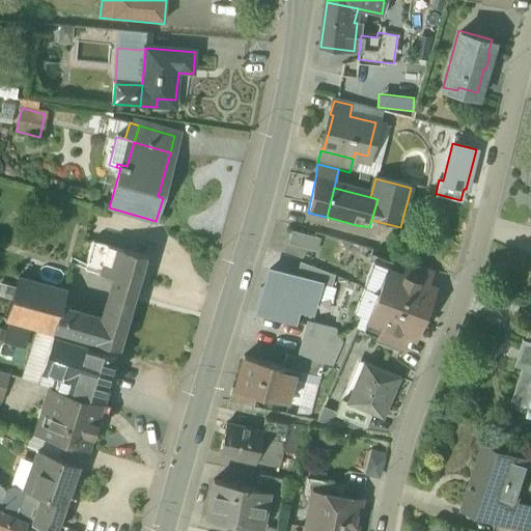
[(318,241),(291,233),(288,246),(315,254),(318,241)]
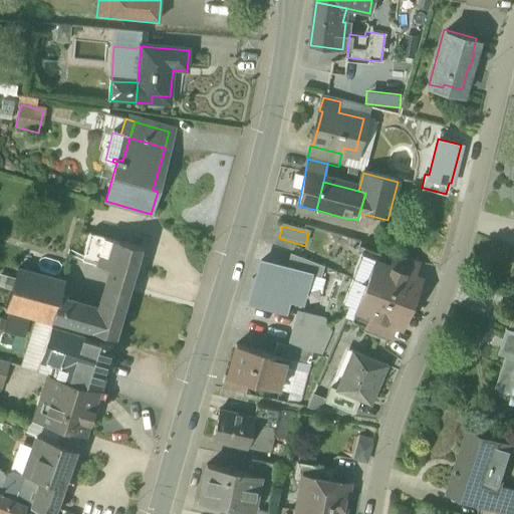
[(117,241),(89,234),(84,255),(69,251),(68,258),(110,268),(117,241)]
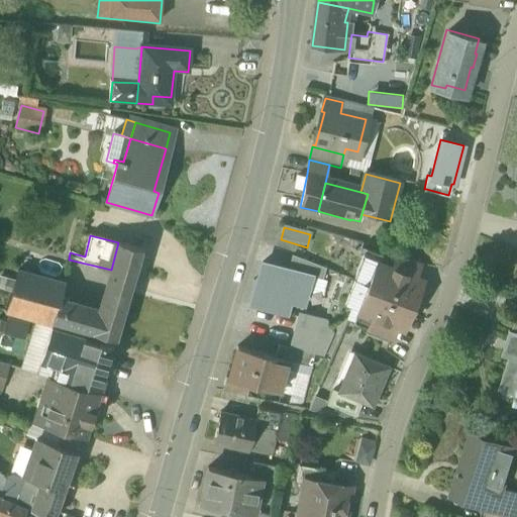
[(140,249),(118,242),(111,270),(110,271),(132,278),(140,249)]
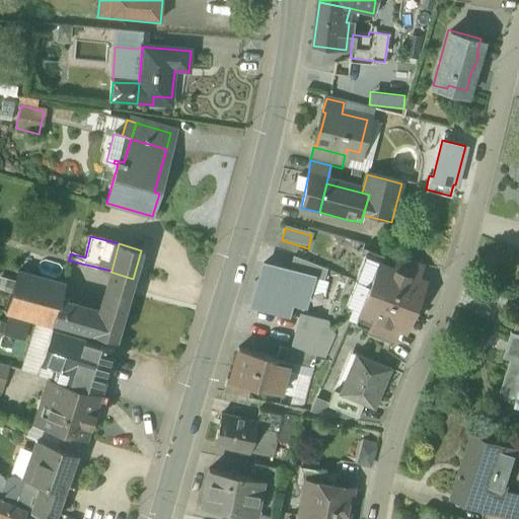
[(422,264),(397,256),(392,269),(392,270),(416,279),(416,278),(422,264)]
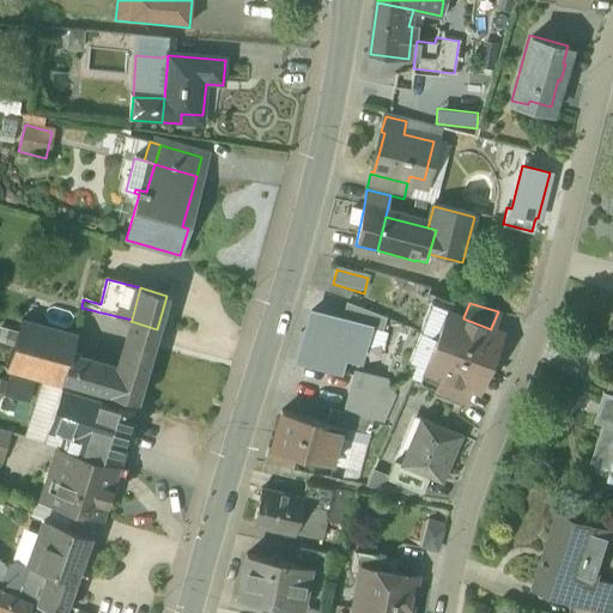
[(347,307),(344,323),(370,331),(383,334),(387,322),(347,307)]
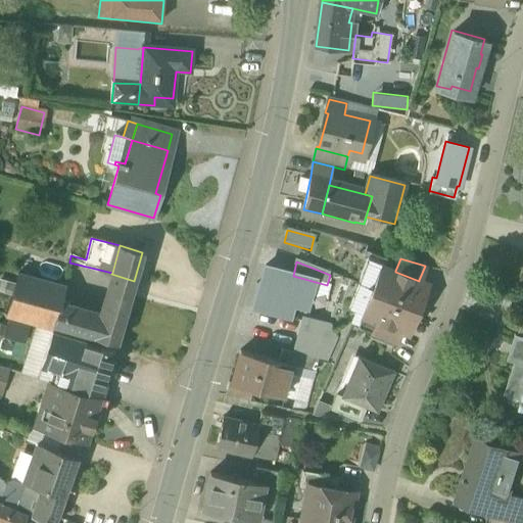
[(419,281),(395,272),(395,271),(380,265),(371,290),(416,307),(426,283),(419,280),(419,281)]
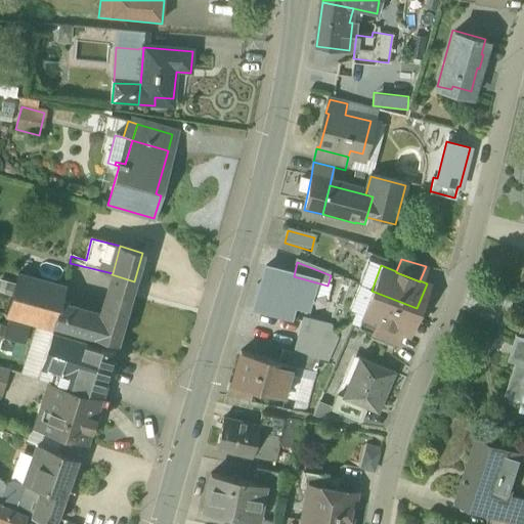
[(294,276),(267,269),(256,312),(292,321),(295,308),(309,312),(316,282),(294,276)]
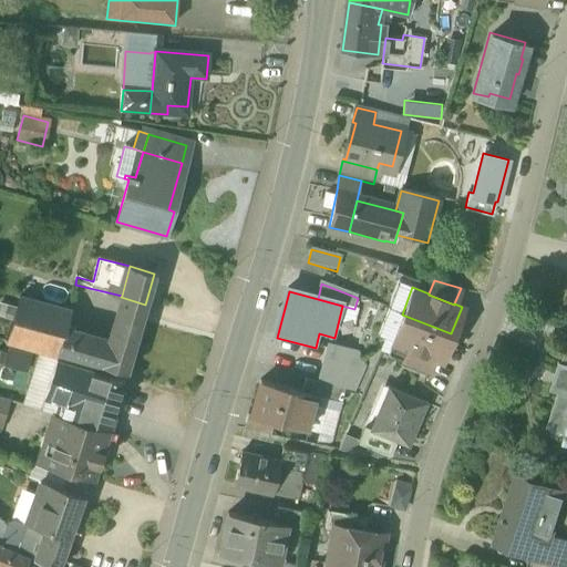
[(70,310),(20,297),(4,342),(57,357),(58,353),(57,352),(64,330),(64,329),(70,310)]
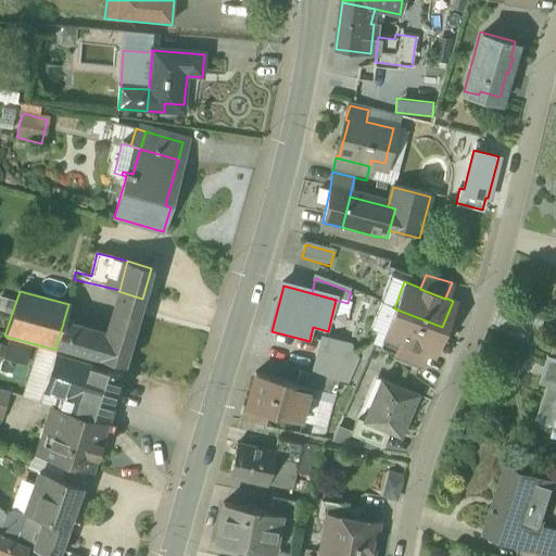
[(142,299),(118,291),(105,336),(99,358),(124,365),(142,299)]
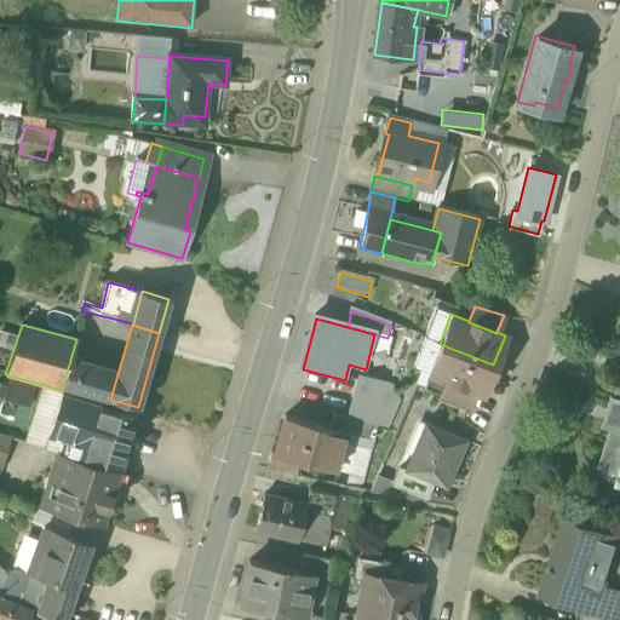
[(493,365),(440,344),(428,373),(446,382),(447,379),(474,390),(474,391),(482,395),(493,365)]
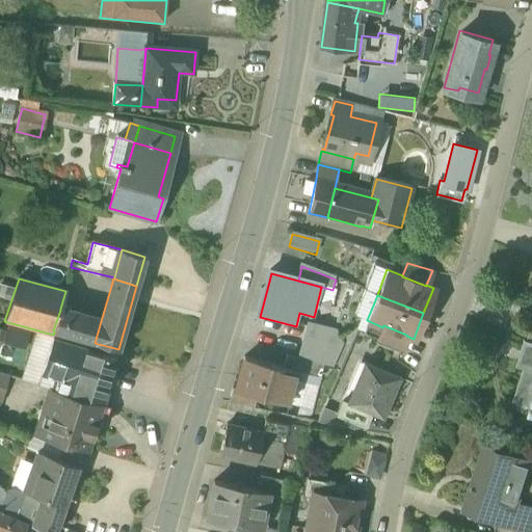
[(60,309),(60,310),(53,330),(54,331),(95,343),(101,321),(60,309)]
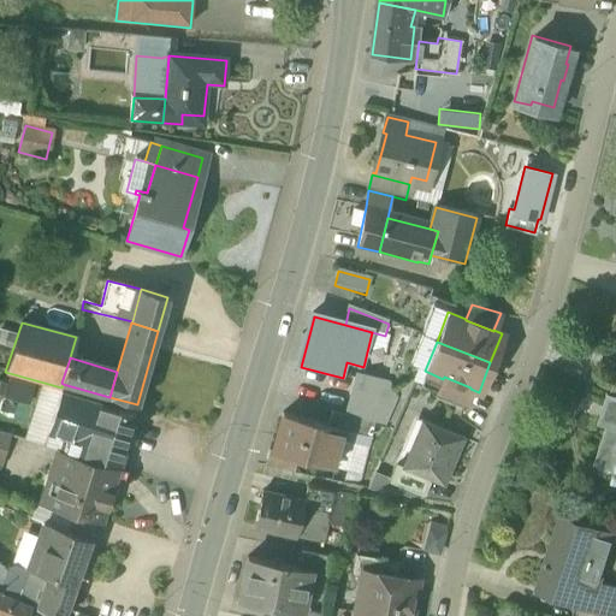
[(471,388),(444,377),(443,379),(437,396),(463,406),(471,389),(471,388)]
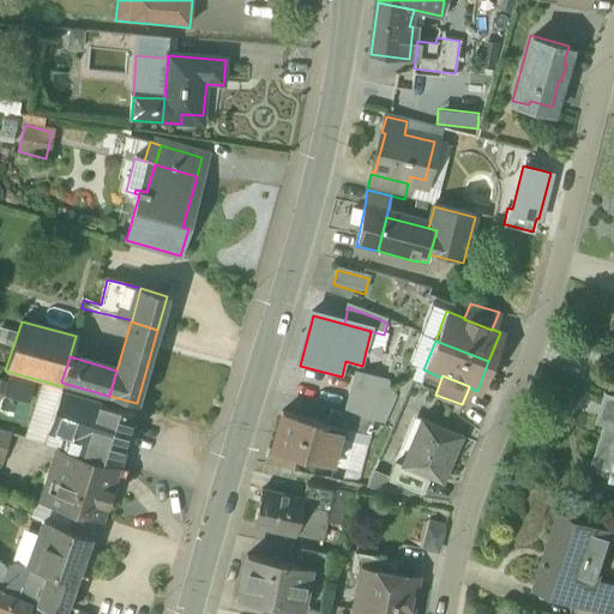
[(10,377),(5,397),(29,403),(35,381),(10,377)]
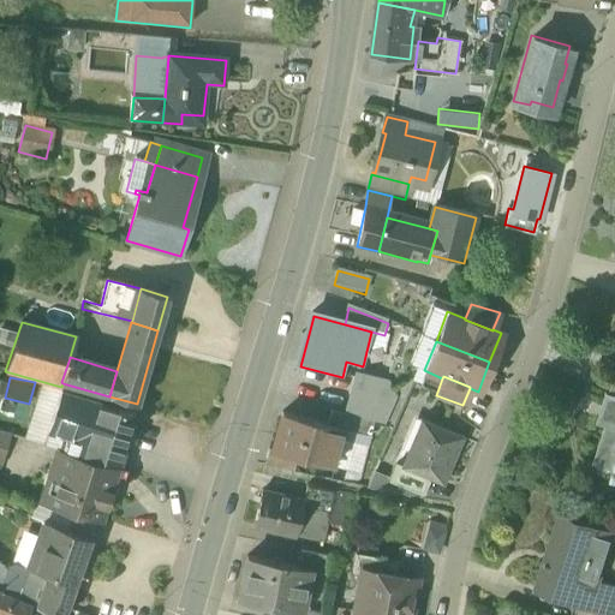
[(357,377),(346,416),(375,424),(384,427),(395,401),(389,387),(357,377)]
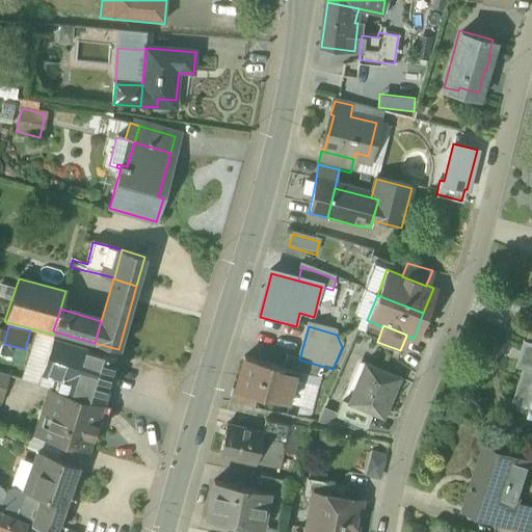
[(86,347),(52,337),(42,373),(55,377),(52,388),(102,404),(116,358),(85,349),(86,347)]
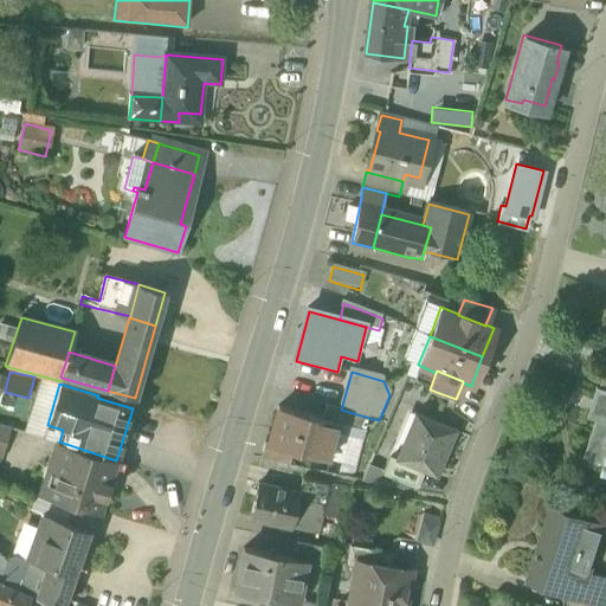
[(605,384),(605,387),(595,385),(595,387),(604,391),(584,451),(601,457),(597,469),(603,470),(605,461),(605,384)]
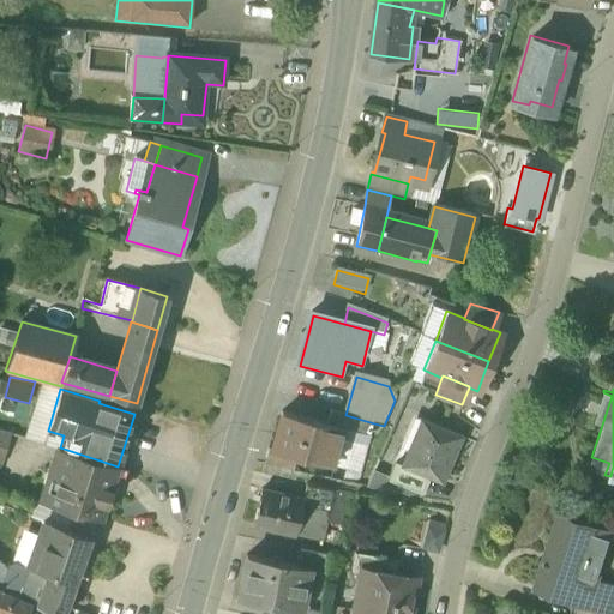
[(345,415),(330,411),(326,426),(342,429),(341,432),(369,439),(374,423),(345,415)]
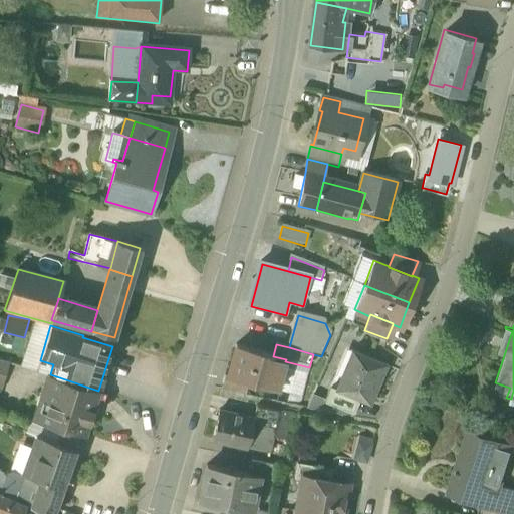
[(273,356),(236,346),(228,377),(228,378),(248,383),(277,392),(285,361),(286,359),(273,356)]
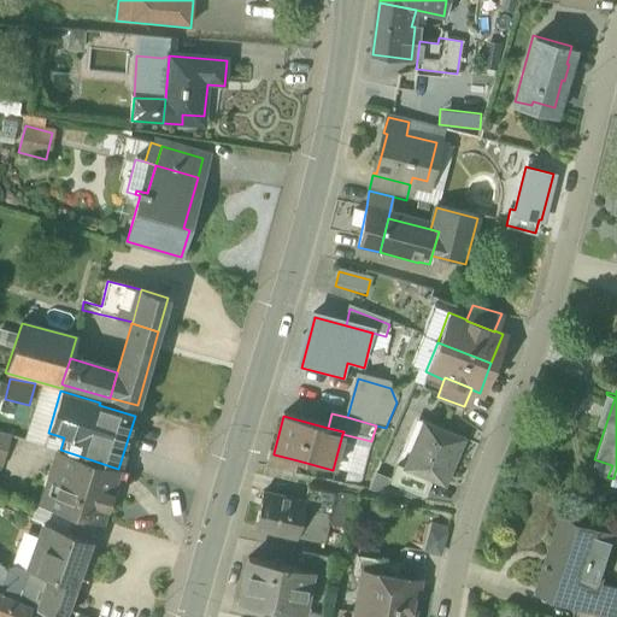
[(464,439),(422,422),(404,465),(397,463),(397,464),(432,480),(444,485),(464,439)]
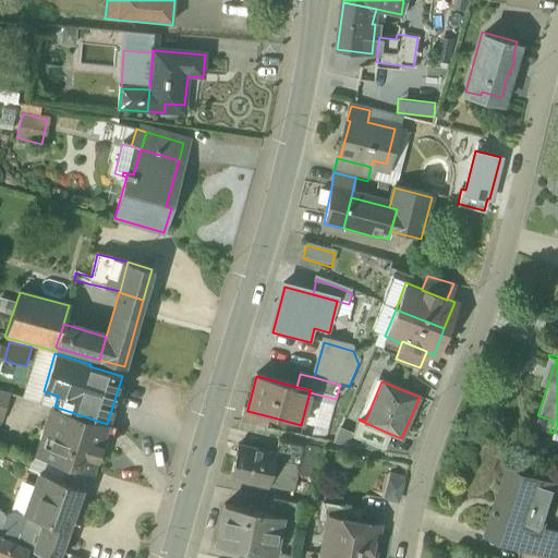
[(58,396),(44,391),(39,403),(53,408),(53,407),(55,407),(58,396)]
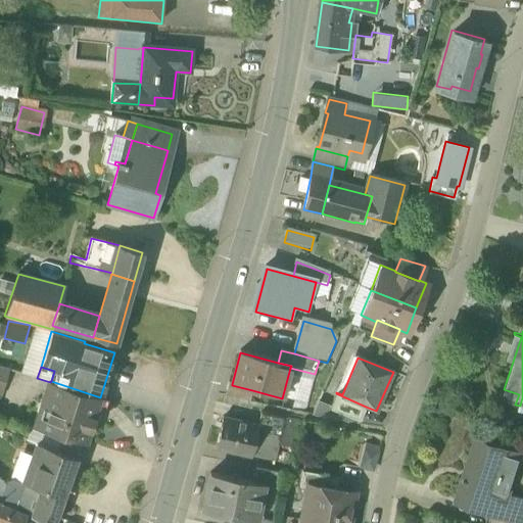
[(252,390),(232,385),(232,384),(229,383),(224,397),(249,402),(252,390)]
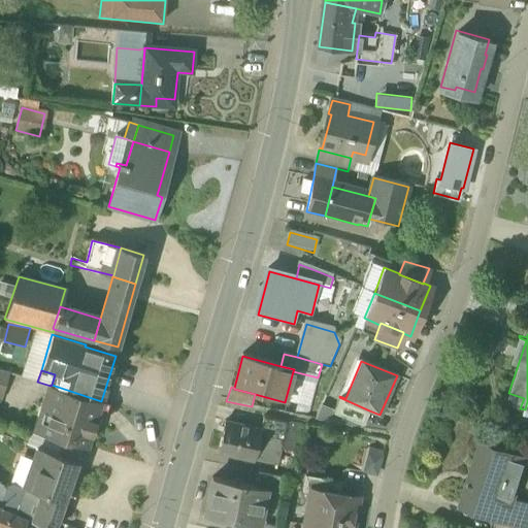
[(369,410),(339,397),(333,411),(362,424),(363,425),(369,410)]
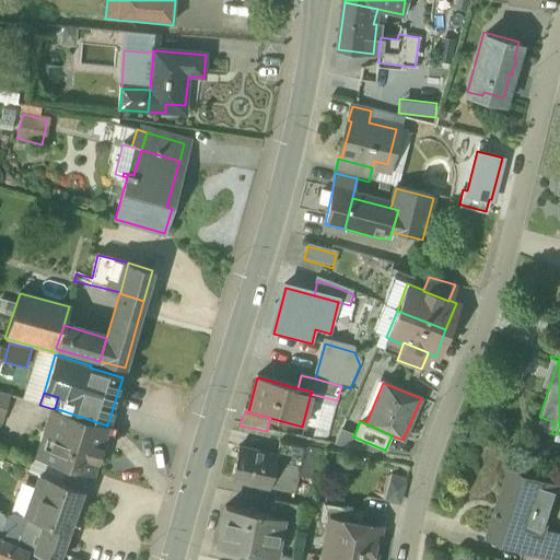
[(102,438),(56,423),(45,459),(90,474),(94,457),(98,458),(102,447),(98,446),(102,438)]
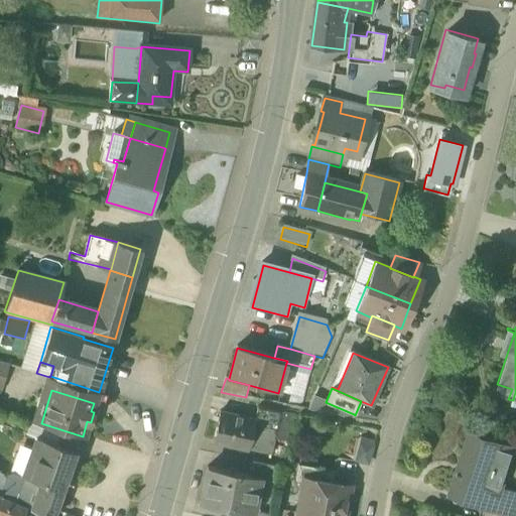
[(326,402),(313,396),(307,409),(353,417),(354,414),(326,402)]
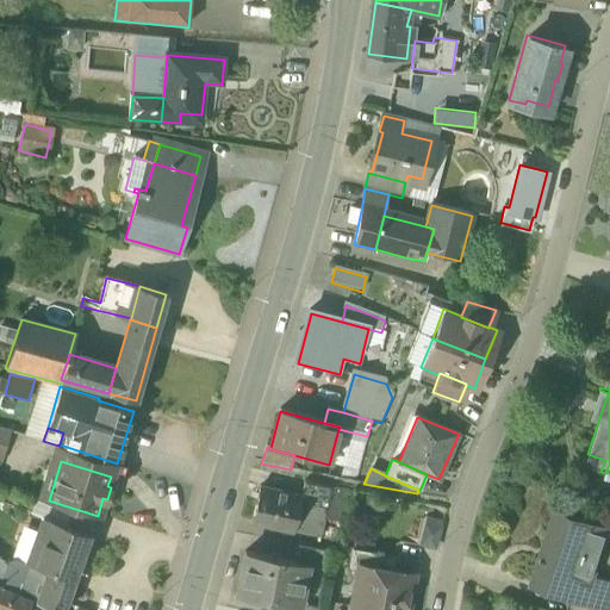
[(332,490),(304,483),(300,498),(302,498),(293,533),(321,539),(332,490)]
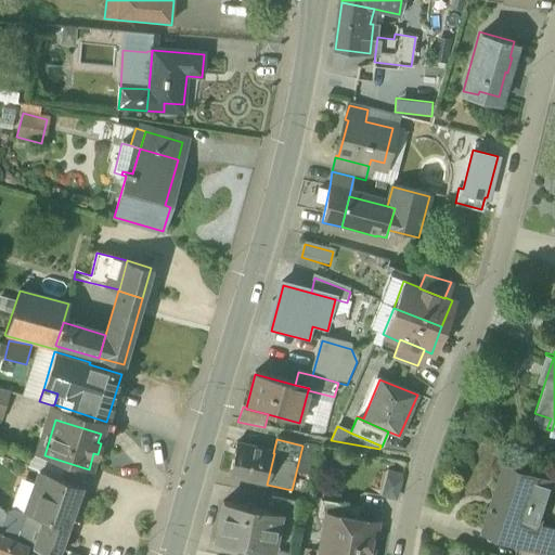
[(273,453),(236,444),(229,476),(267,485),(274,453),(273,453)]
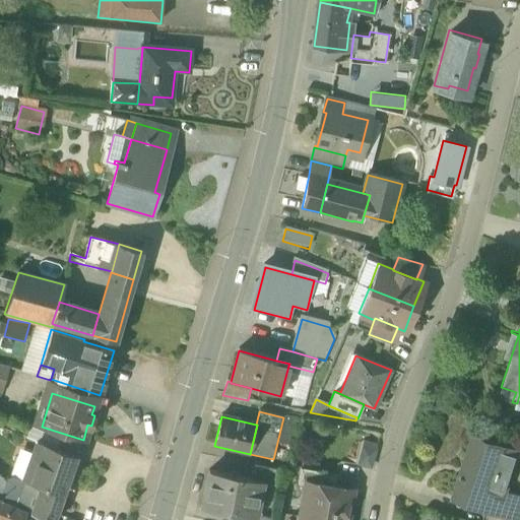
[(517,448),(476,434),(456,494),(490,506),(496,508),(517,448)]
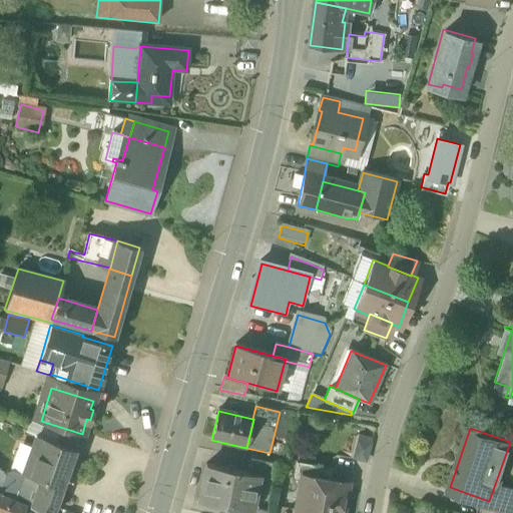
[(359,434),(353,455),(367,459),(373,438),(359,434)]
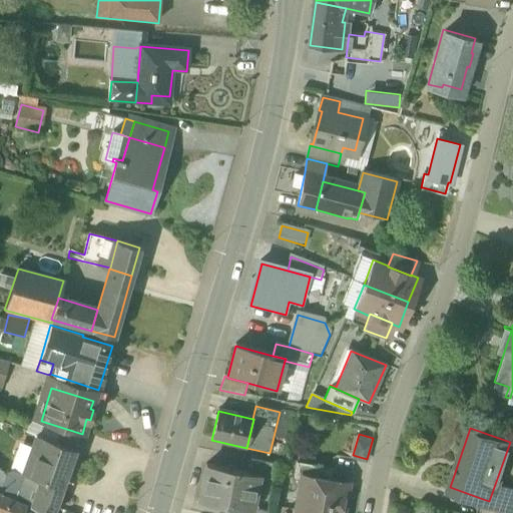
[(52,512),(77,448),(36,436),(22,472),(38,480),(32,507),(46,512),(52,512)]
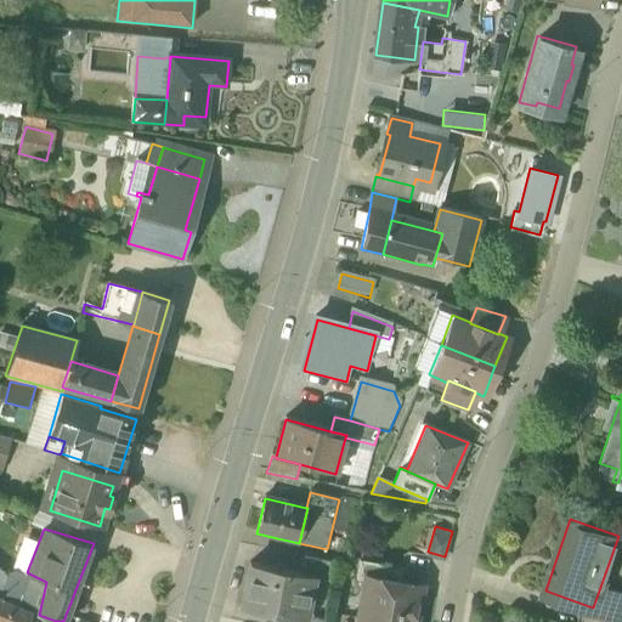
[(335,565),(303,559),(300,572),(315,576),(314,576),(332,580),(335,565)]
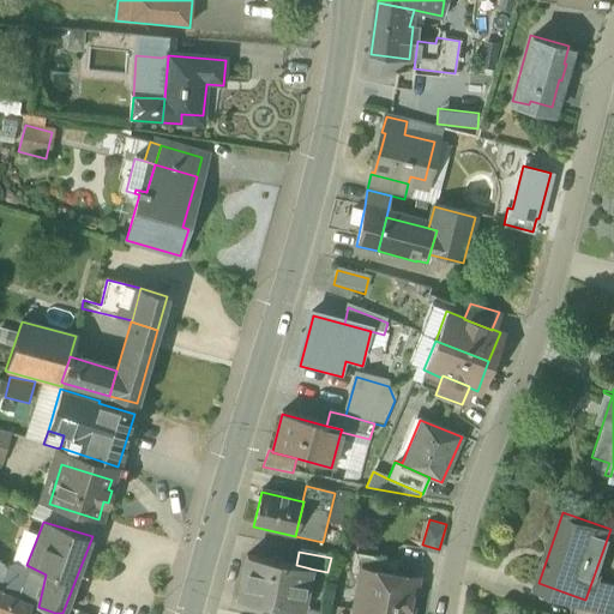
[(396,559),(354,552),(350,569),(360,571),(361,569),(366,570),(393,575),(396,559)]
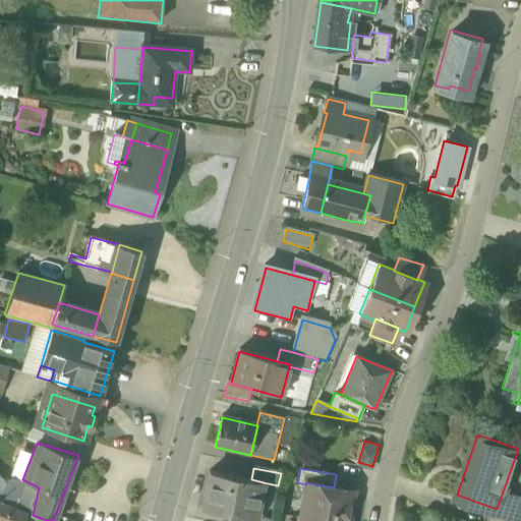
[(251,479),(210,471),(201,508),(244,517),(255,519),(255,517),(263,482),(264,482),(251,479)]
